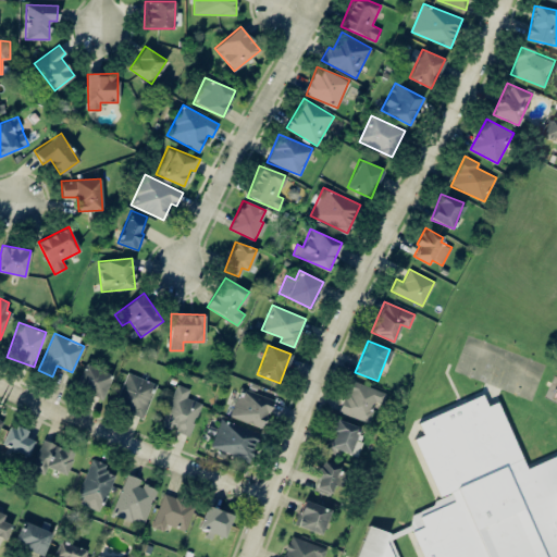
[(112,375),(87,363),(76,387),(101,399),(112,375)]
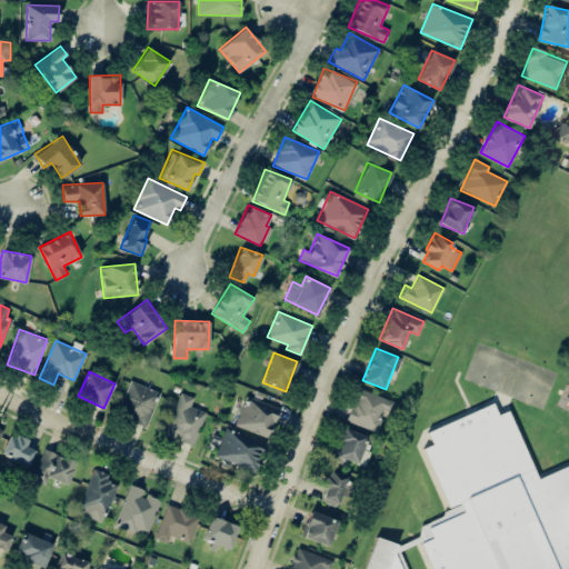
[(147,426),(160,392),(130,379),(116,413),(147,426)]
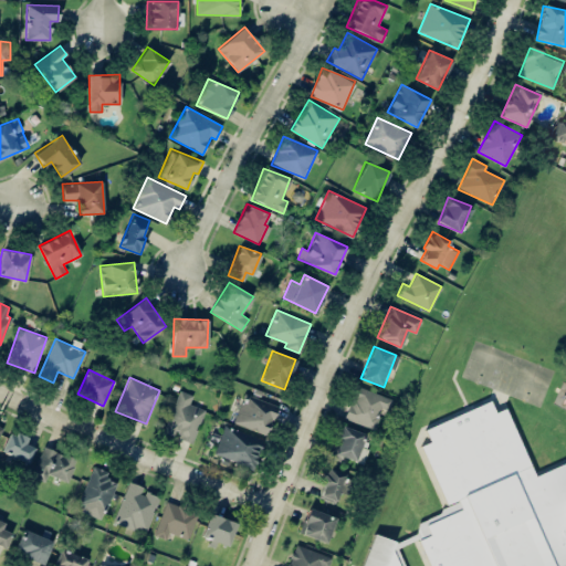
[(389,398),(357,386),(345,418),(376,430),(389,398)]
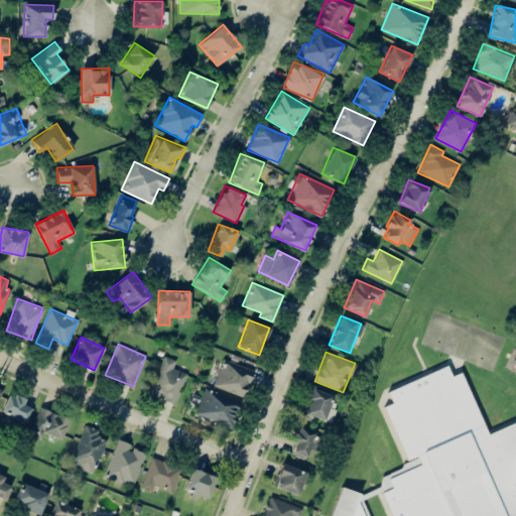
[(149,394),(175,404),(187,373),(173,368),(176,360),(163,355),(149,394)]
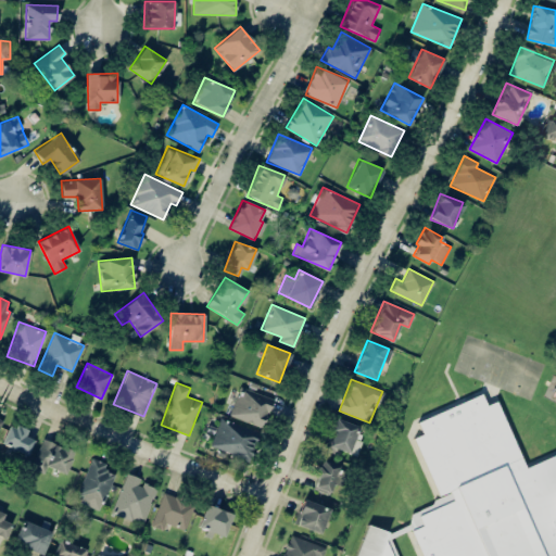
[(230,416),(264,427),(273,397),(240,388),(230,416)]
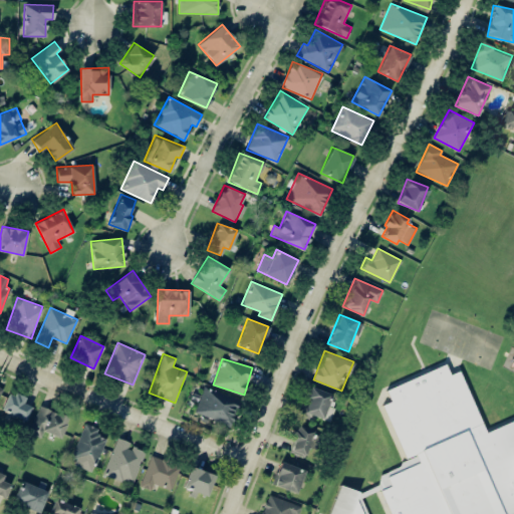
[(444,364),(449,374),(457,370),(484,433),(513,419),(513,420),(513,513),(389,513),(378,491),(356,501),(361,513),(327,513),(338,489),(355,496),(387,482),(384,478),(418,463),(415,456),(405,459),(380,405),(390,401),(386,391),(444,364)]
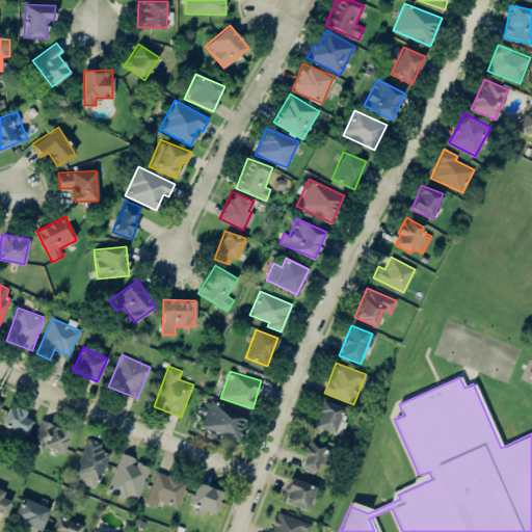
[(248,414),(211,399),(201,427),(238,441),(248,414)]
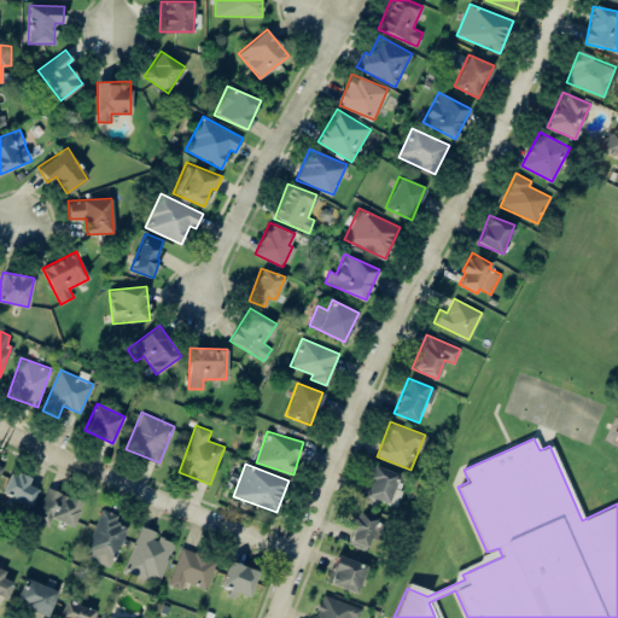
[(398,473),(371,464),(361,497),(395,508),(401,490),(395,488),(398,473)]
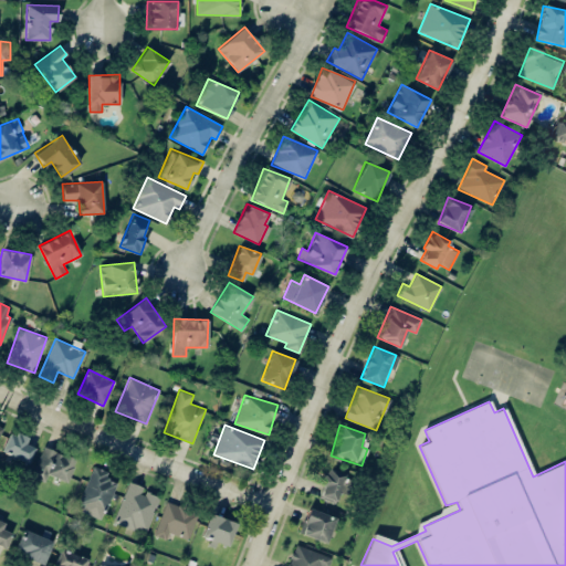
[(1,451),(27,463),(34,448),(24,443),(28,438),(10,430),(1,451)]
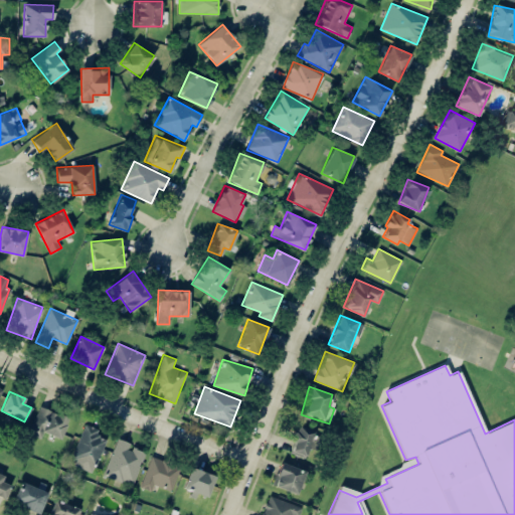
[(68,418),(39,405),(28,432),(41,438),(43,432),(60,439),(68,418)]
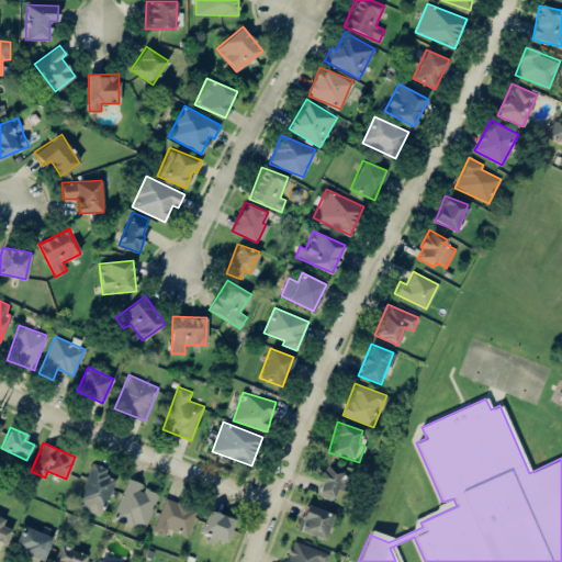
[(108,469),(93,462),(78,498),(83,501),(81,508),(101,516),(115,479),(105,474),(108,469)]
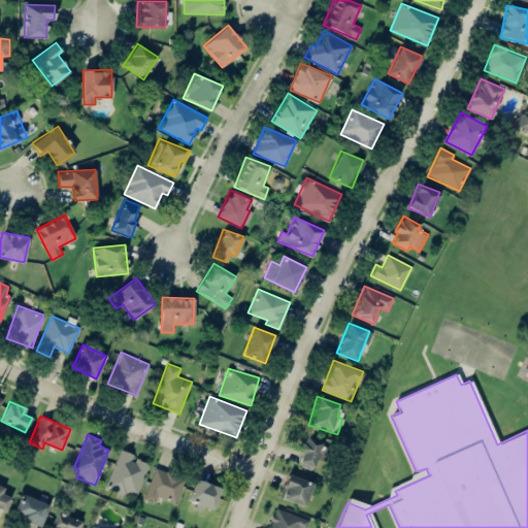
[(323,442),(306,435),(296,462),(314,468),(323,442)]
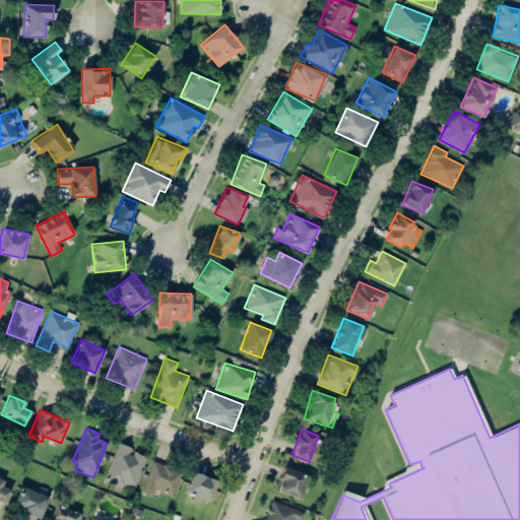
[(146,456),(132,451),(133,448),(119,443),(105,478),(134,490),(146,456)]
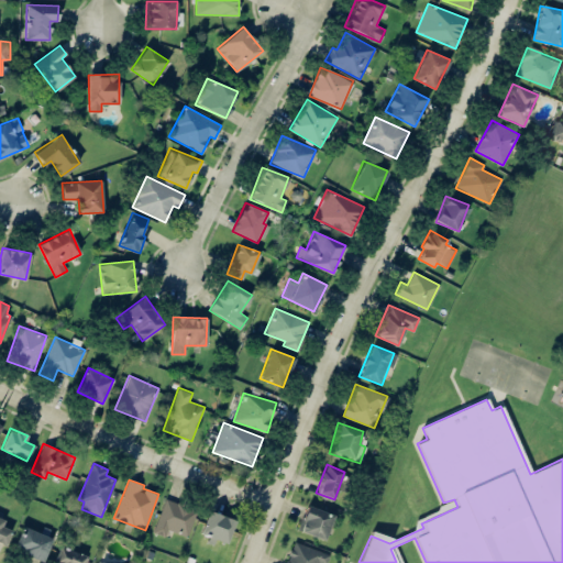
[(154,532),(165,536),(167,530),(188,537),(196,509),(164,499),(154,532)]
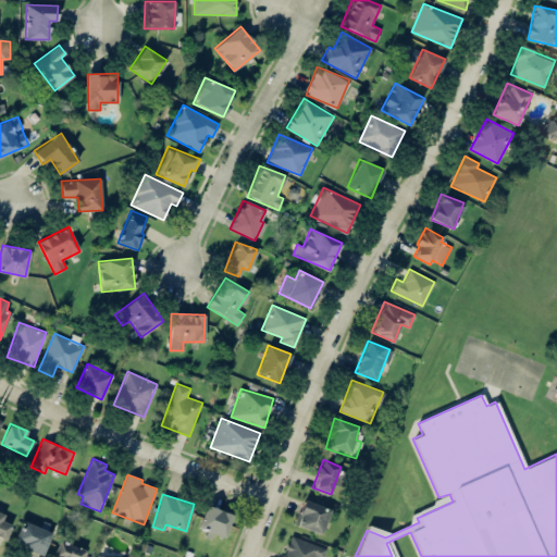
[(331,508),(304,499),(296,525),(322,534),(331,508)]
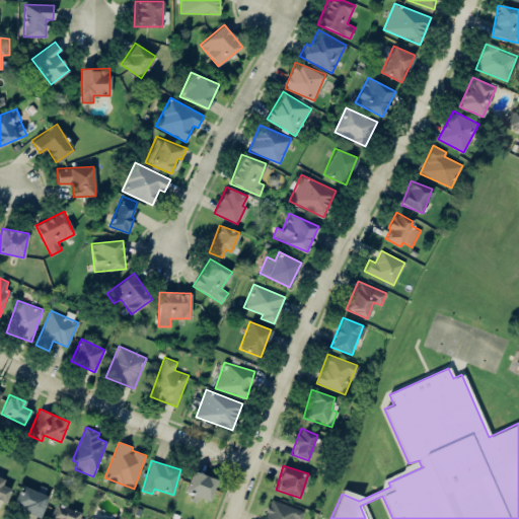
[(187,497),(210,502),(216,477),(193,472),(187,497)]
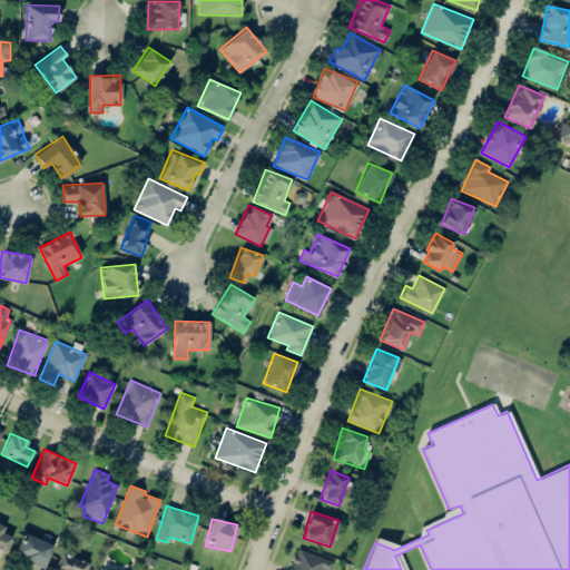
[(1,532),(5,526),(0,523),(0,550),(5,552),(11,536),(1,532)]
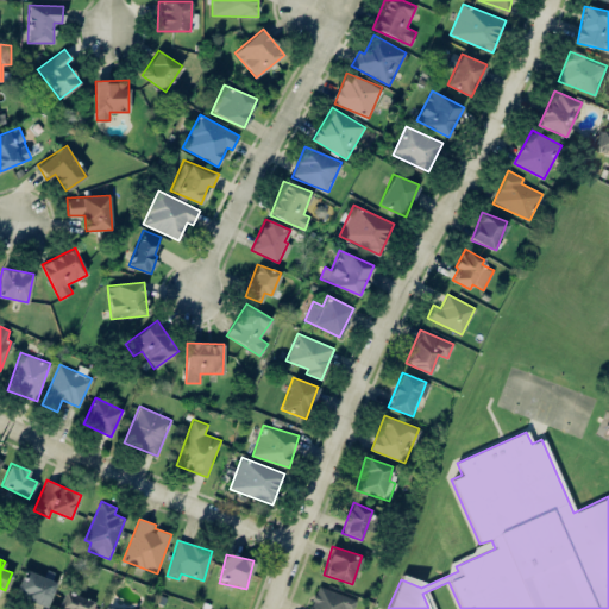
[(57,582),(24,569),(14,595),(46,607),(57,582)]
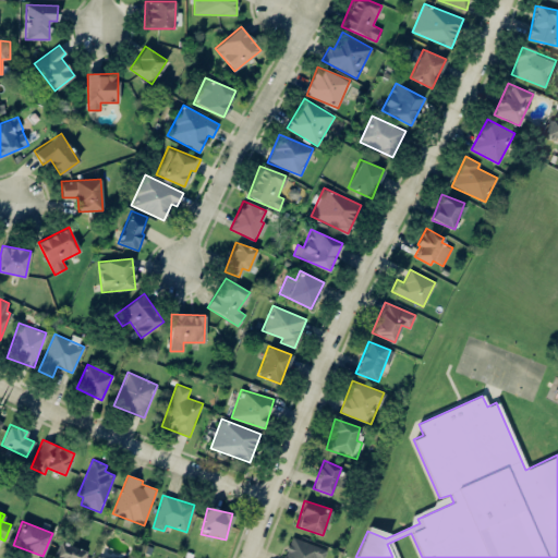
[(316,557),(324,557),(327,549),(291,536),(282,557),(316,557)]
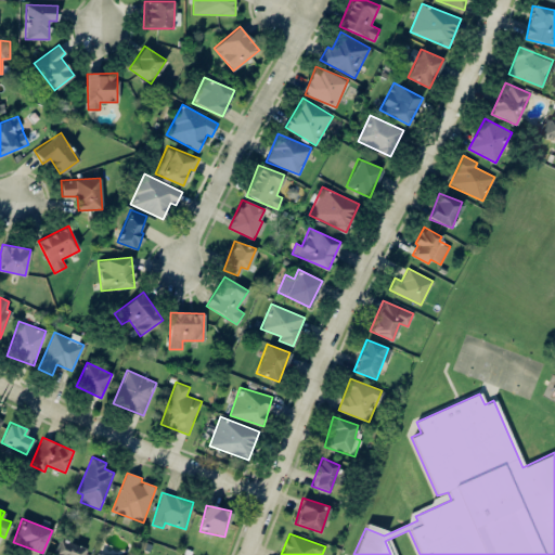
[(85,554),(87,547),(59,538),(52,554),(85,554)]
